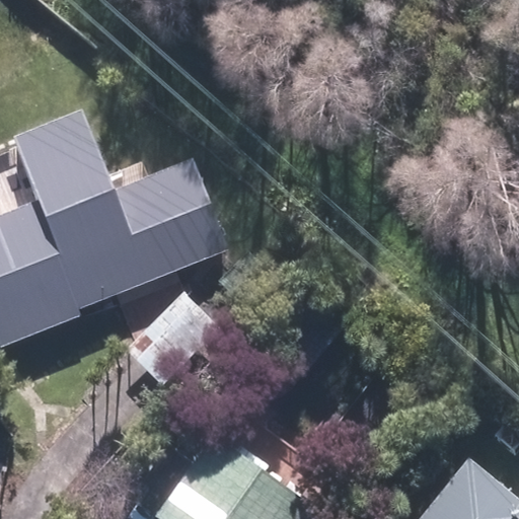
[(0,338),(3,346),(82,314),(81,310),(232,248),(196,156),(117,189),(84,107),(14,136),(40,200),(0,215),(0,338)]
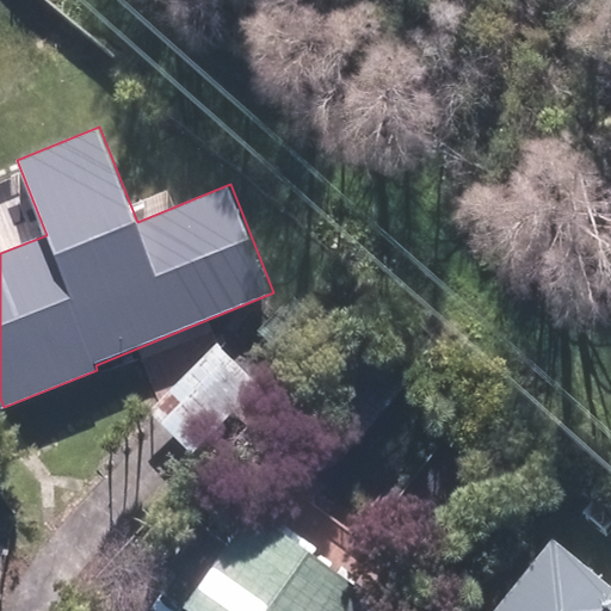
[(352,449),(415,377),(374,341),(310,413),(352,449)]
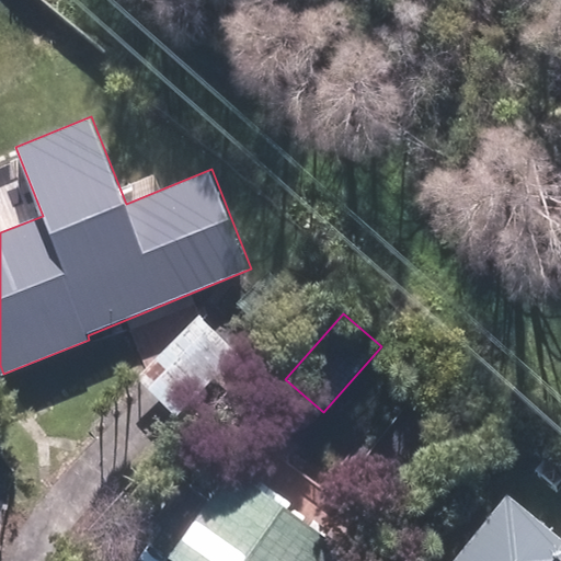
[(139,377),(174,414),(236,354),(199,316),(139,377)]
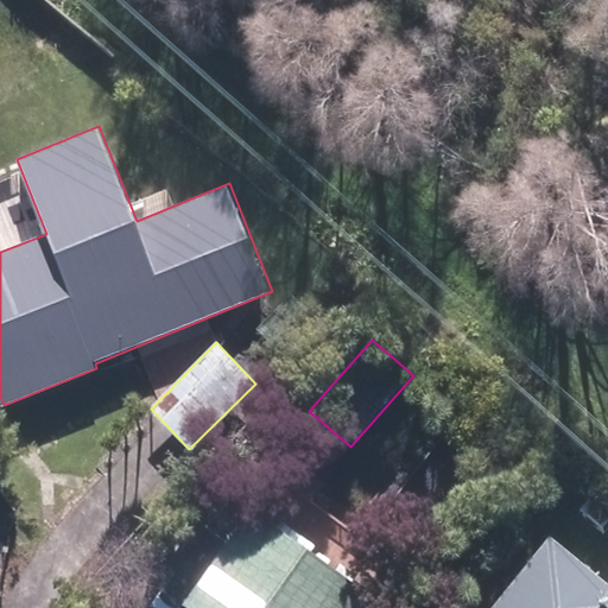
[(208,607),(353,607),(362,596),(366,591),(363,588),(264,513),(198,600),(208,607)]
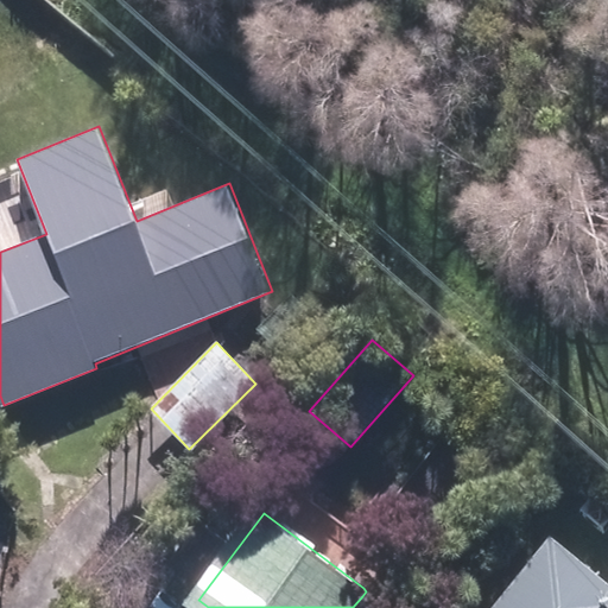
[(607,607),(607,571),(548,525),(485,607),(607,607)]
